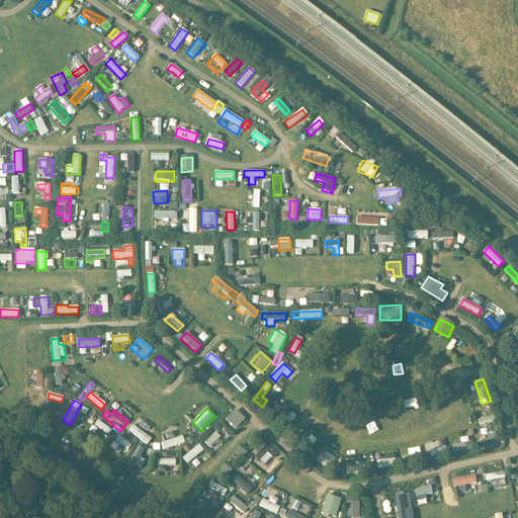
[(286,425),(296,418),(293,414),(283,421),(286,425)]
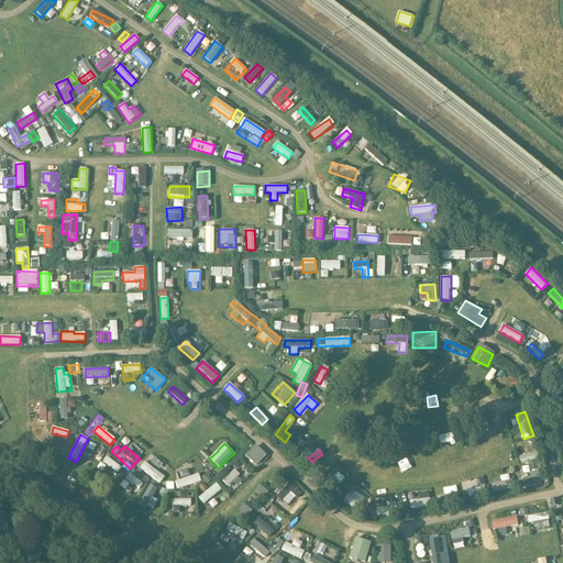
[(249,457),(254,462),(258,457),(254,452),(249,457)]
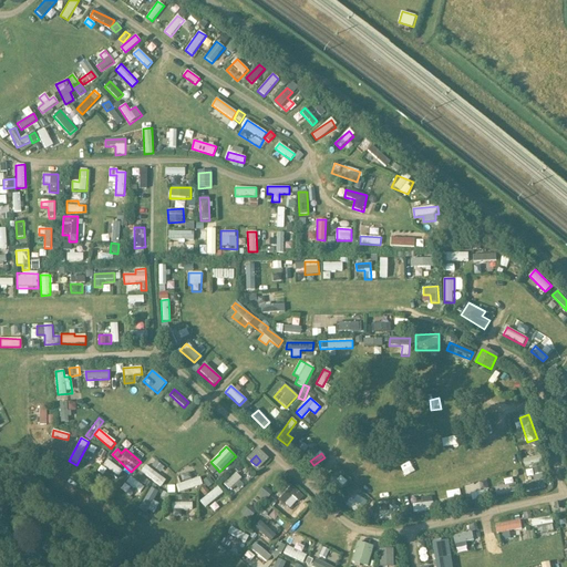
[(524,459),(525,466),(543,464),(542,456),(524,459)]
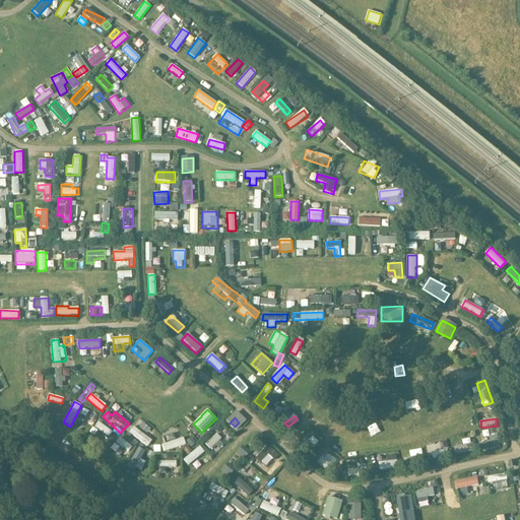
[(98,421),(89,435),(111,449),(119,436),(98,421)]
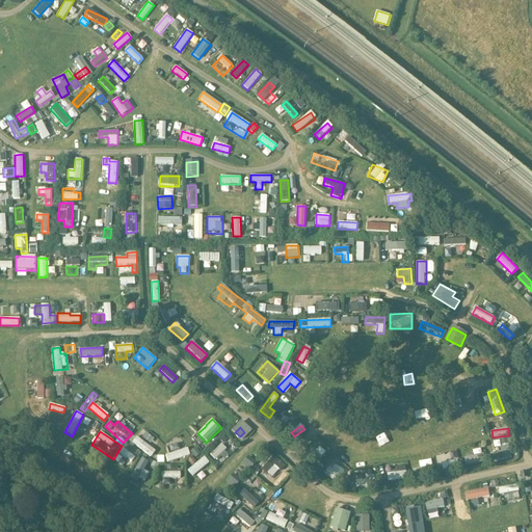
[(152,456),(156,450),(136,437),(132,445),(152,456)]
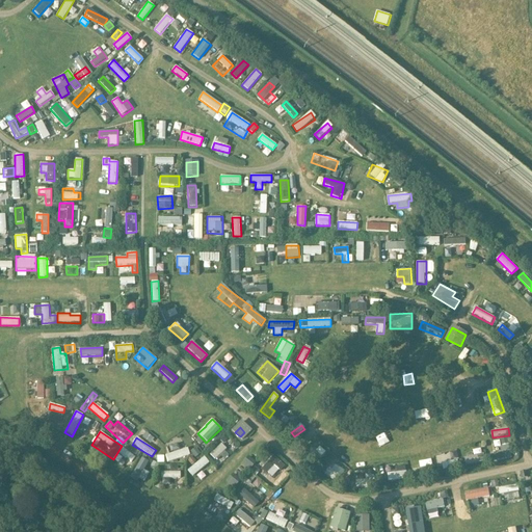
[(326,454),(318,440),(306,446),(314,461),(326,454)]
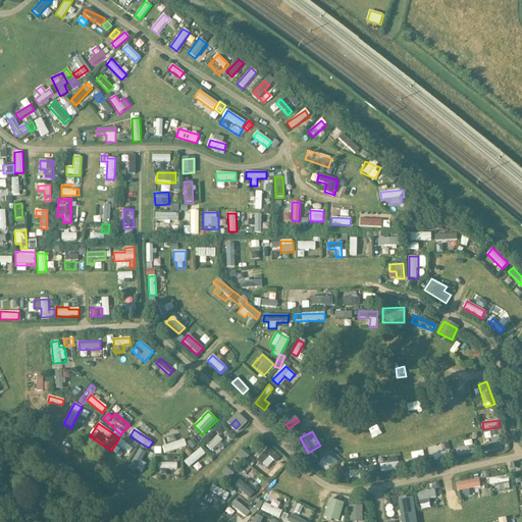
[(174,435),(166,438),(168,444),(176,440),(174,435)]
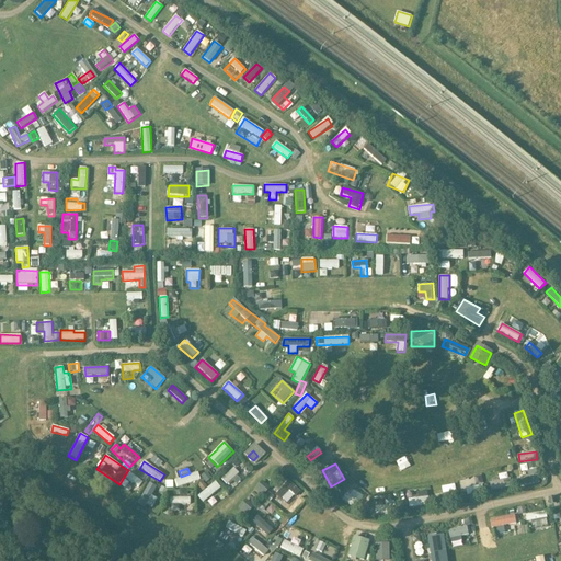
[(233,468),(220,480),(226,485),(239,473),(233,468)]
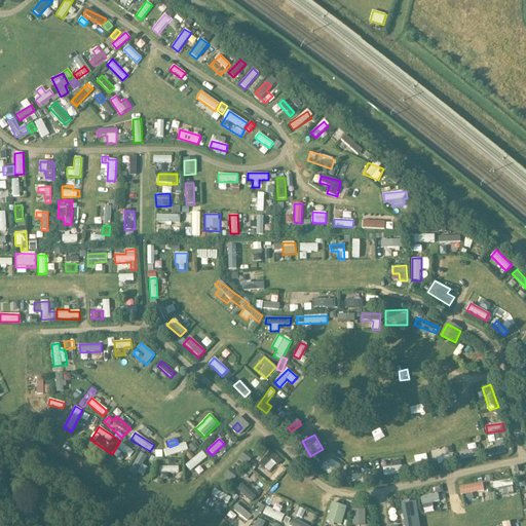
[(163,449),(165,457),(188,451),(185,443),(163,449)]
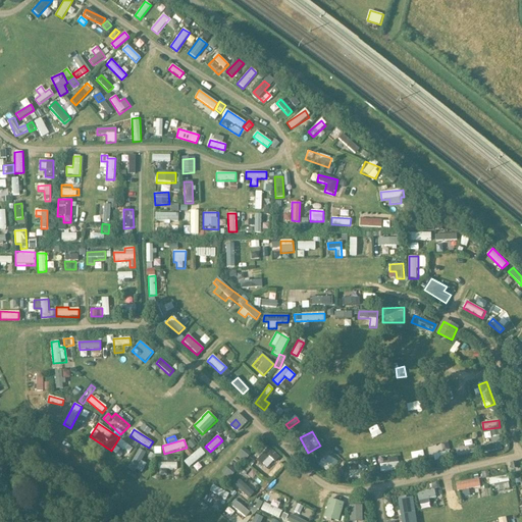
[(119,440),(116,446),(129,453),(133,447),(119,440)]
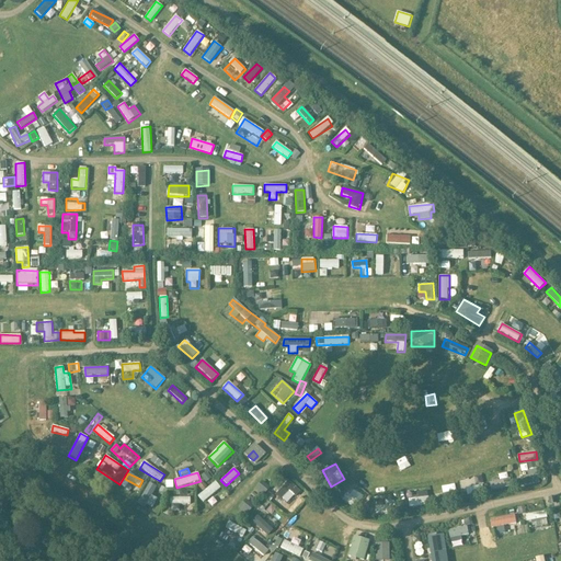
[(500,480),(490,482),(491,490),(511,488),(510,473),(499,474),(500,480)]
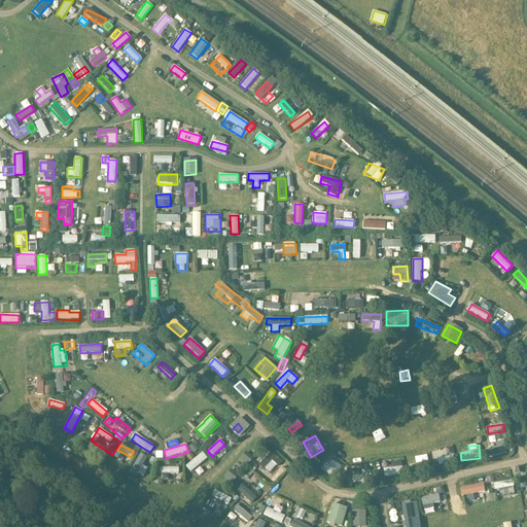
[(116,449),(112,456),(118,459),(121,452),(116,449)]
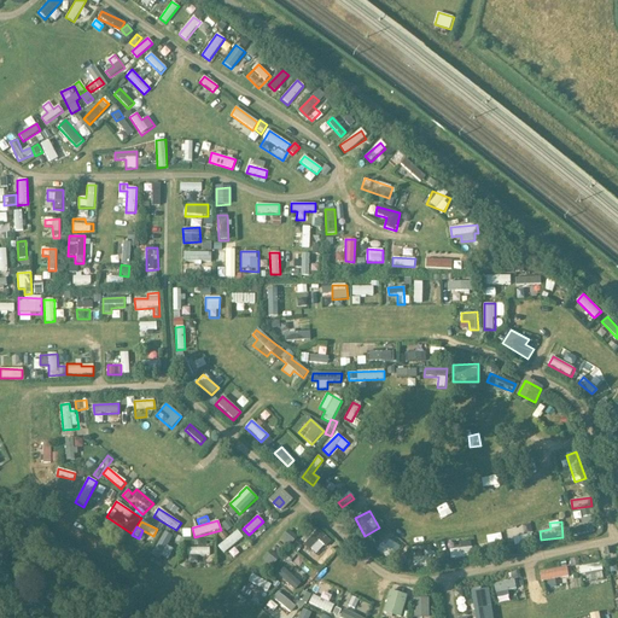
[(238,530),(217,547),(223,554),(244,538),(238,530)]
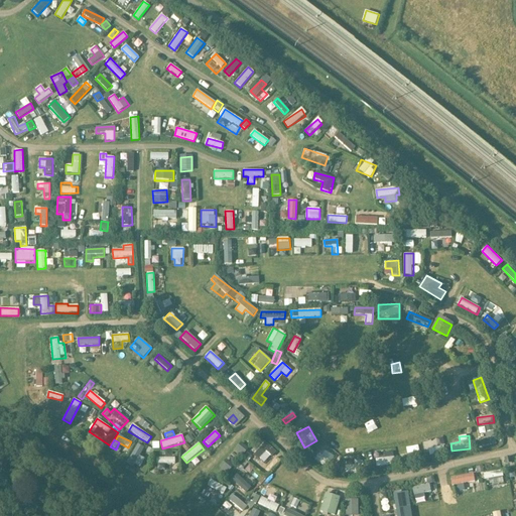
[(244,456),(249,448),(240,442),(235,449),(244,456)]
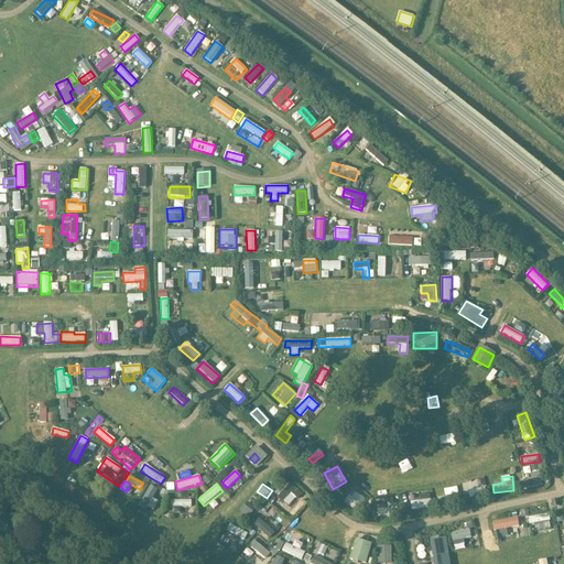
[(278,496),(288,507),(302,495),(292,484),(278,496)]
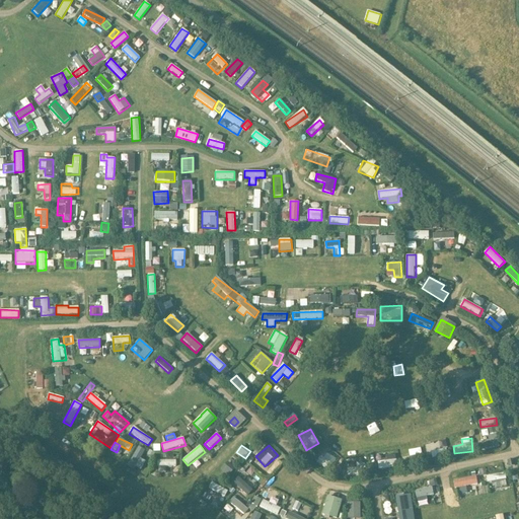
[(145,461),(141,459),(145,450),(140,448),(131,465),(140,470),(145,461)]
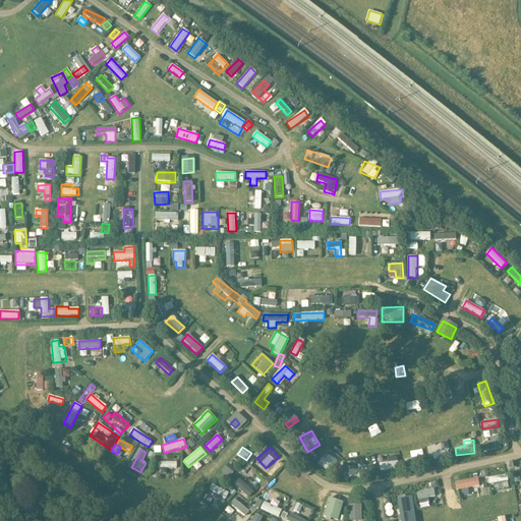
[(329,455),(326,460),(323,458),(317,465),(331,473),(338,461),(329,455)]
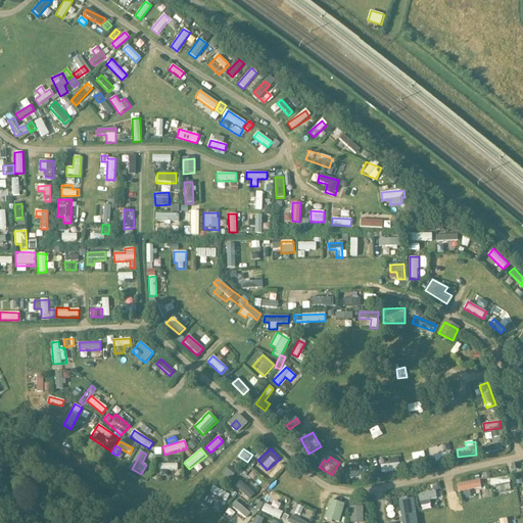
[(247,464),(252,468),(255,462),(250,459),(247,464)]
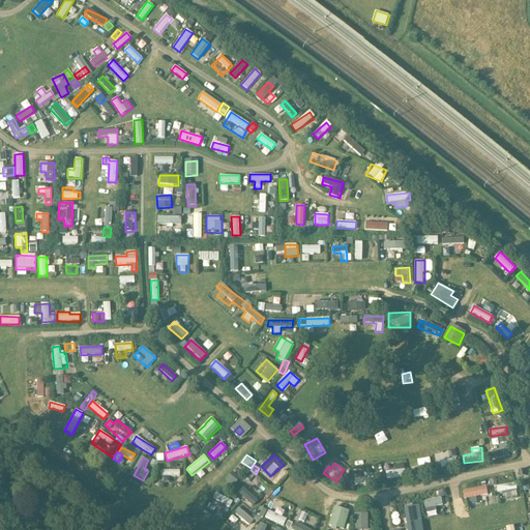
[(406,470),(387,471),(387,479),(406,478),(406,470)]
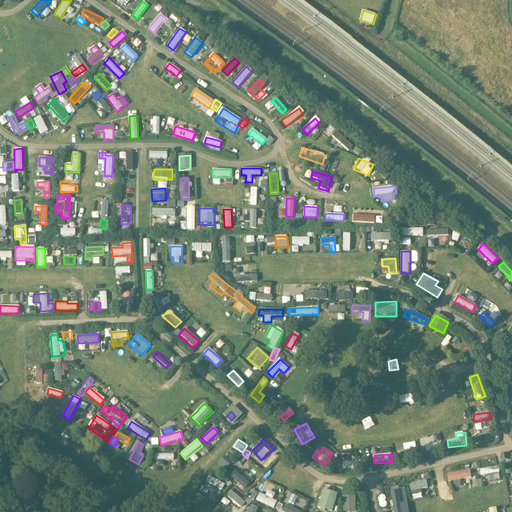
[(223,456),(218,464),(226,469),(231,461),(223,456)]
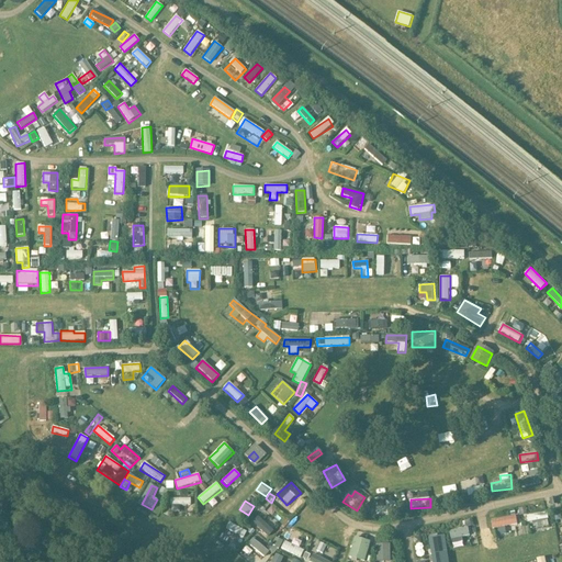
[(536,521),(537,528),(549,526),(547,513),(527,516),(528,524),(536,521)]
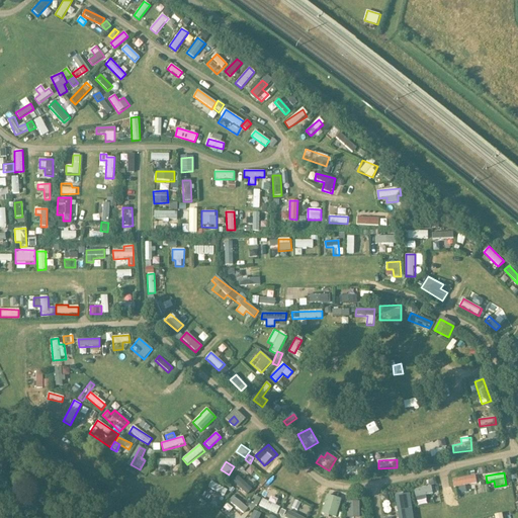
[(238,477),(232,483),(247,496),(253,490),(238,477)]
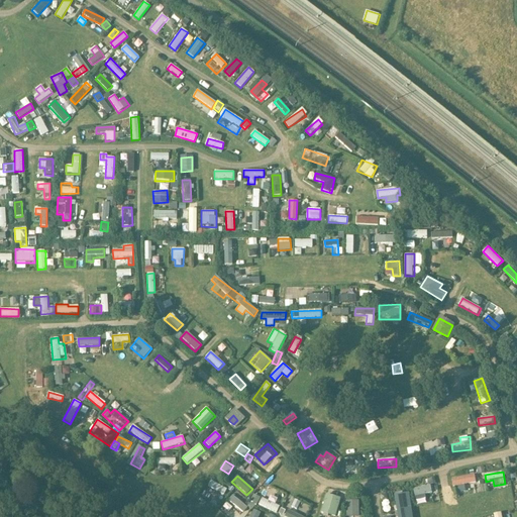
[(452,487),(458,487),(459,492),(464,492),(464,485),(476,484),(476,476),(452,478),(452,487)]
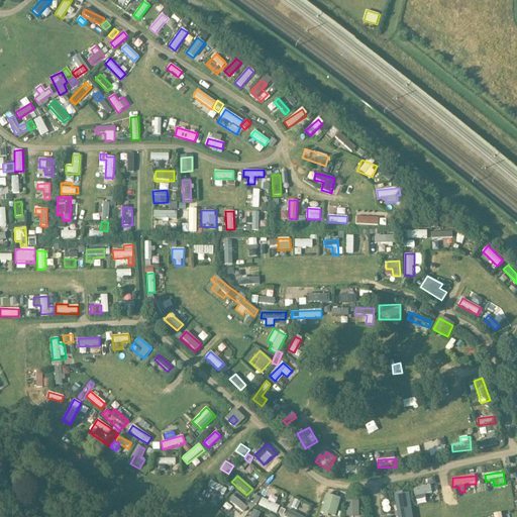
[(223,495),(227,490),(211,481),(208,486),(223,495)]
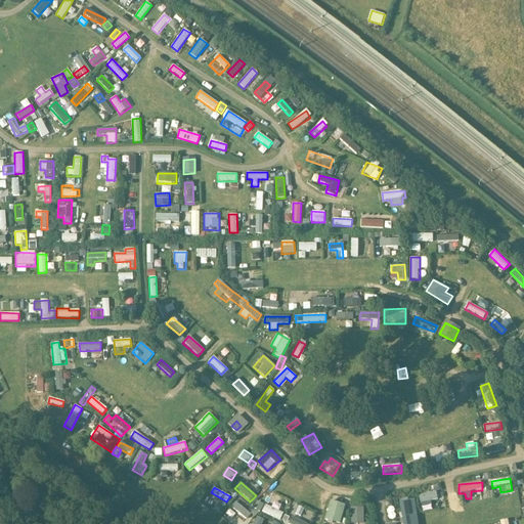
[(422,503),(429,499),(432,510),(439,508),(434,492),(420,496),(422,503)]
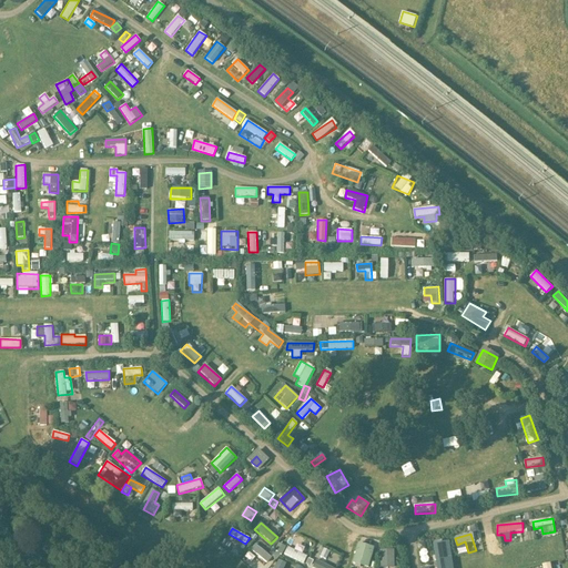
[(435,543),(436,567),(453,567),(452,541),(435,543)]
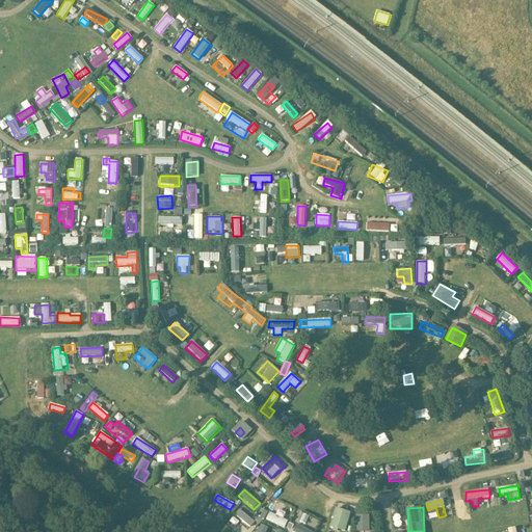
[(330,527),(346,531),(351,513),(336,508),(330,527)]
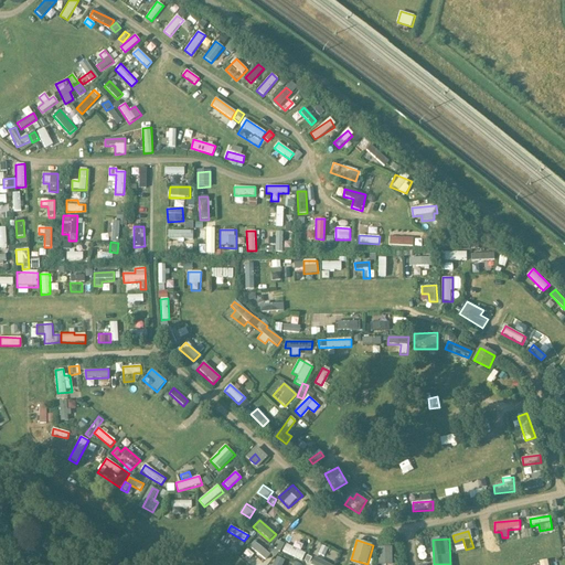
[(249,547),(267,560),(272,554),(254,541),(249,547)]
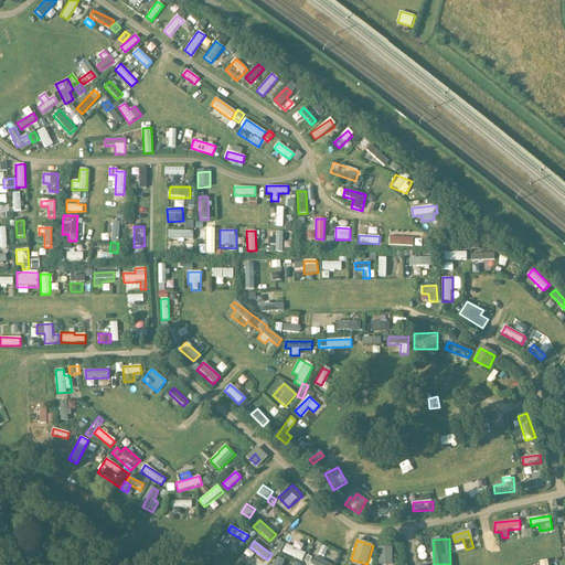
[(280,552),(285,544),(278,541),(274,547),(280,552)]
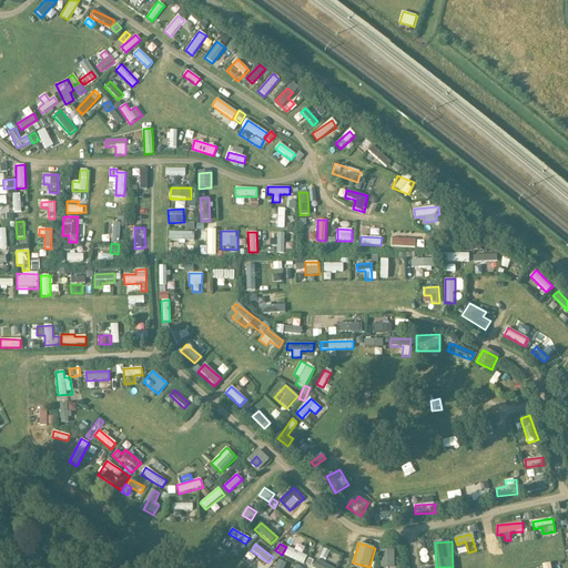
[(304,563),(306,556),(303,555),(305,547),(296,545),(295,549),(286,547),(284,556),(304,563)]
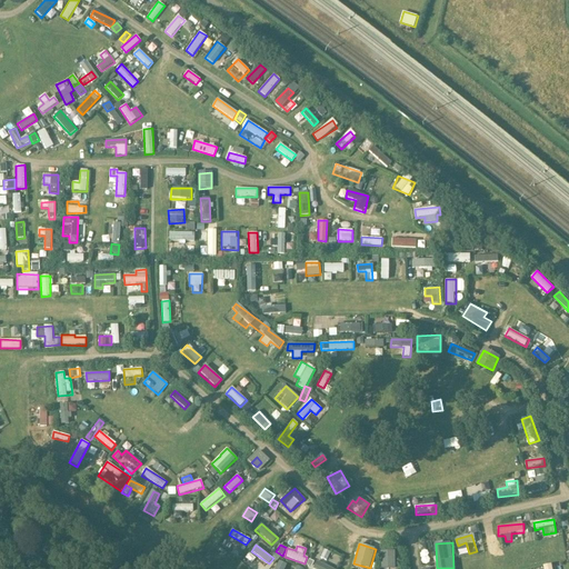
[(395,568),(396,551),(382,551),(381,568),(395,568)]
